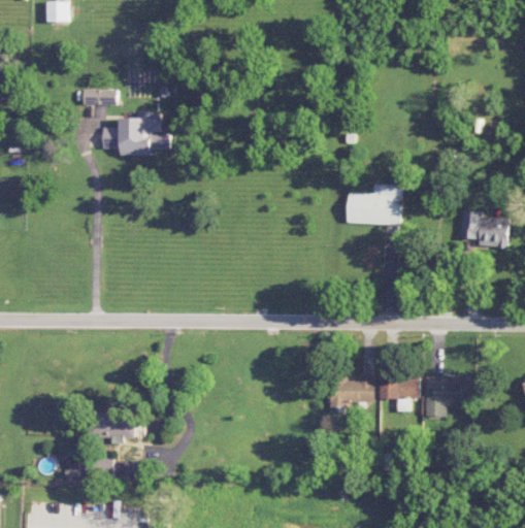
[(67,1),(45,1),(46,22),(67,21),(67,1)]
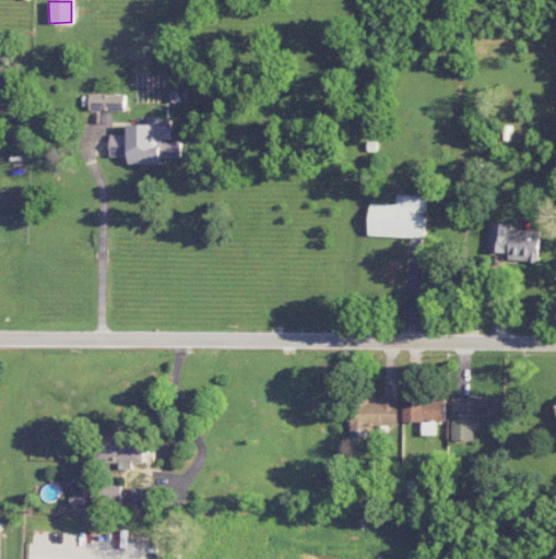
[(122,94),(87,94),(87,109),(122,110),(122,94)]
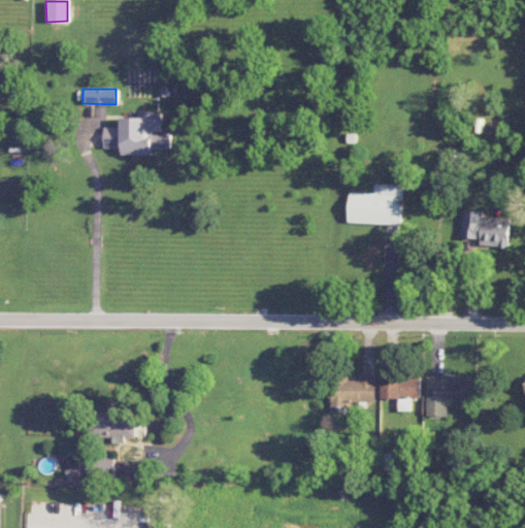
[(101,127),(101,147),(120,147),(120,155),(150,155),(150,149),(168,149),(168,134),(159,134),(159,111),(135,111),(135,118),(120,118),(120,127),(101,127)]
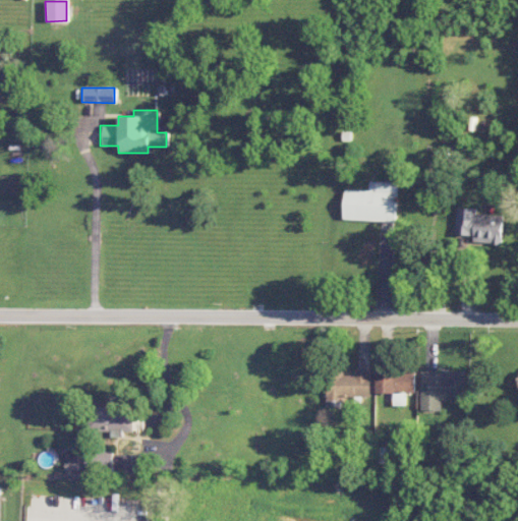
[(394,221),(395,182),(367,181),(366,190),(343,189),(342,220),(394,221)]
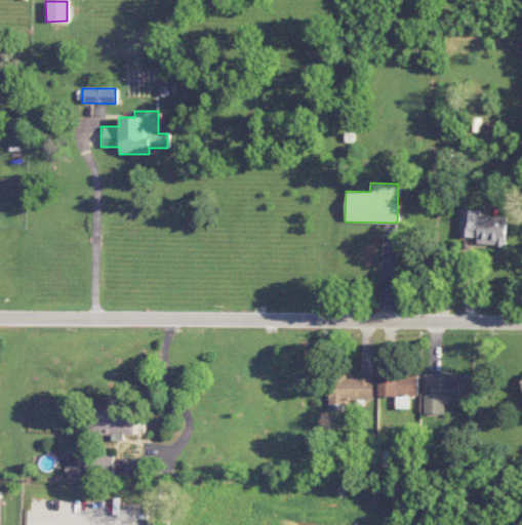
[(478,216),(478,210),(457,209),(457,236),(475,237),(475,244),(504,245),(505,216),(478,216)]
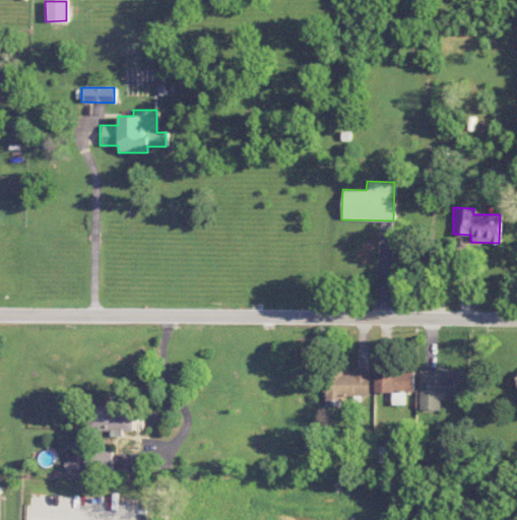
[(374,370),(374,393),(390,392),(391,404),(402,404),(401,392),(411,391),(411,369),(374,370)]
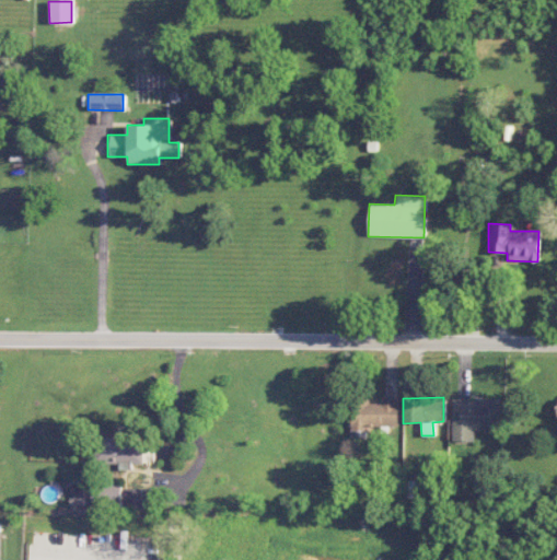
[(498,399),(451,398),(450,441),(473,442),(473,430),(497,430),(498,399)]
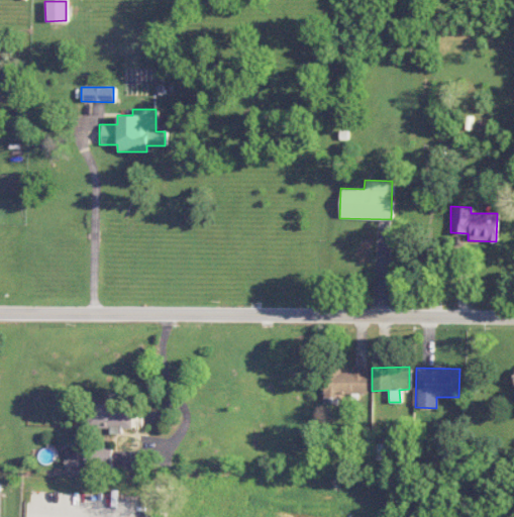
[(348,404),(349,393),(366,394),(367,372),(324,371),(323,403),(348,404)]
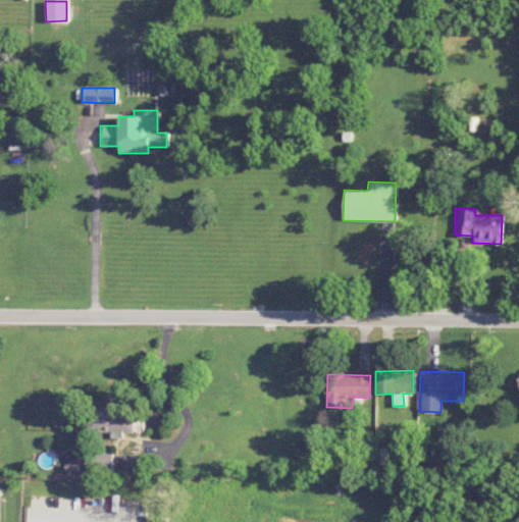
[(108,437),(121,437),(121,432),(131,432),(131,408),(88,407),(88,431),(109,431),(108,437)]
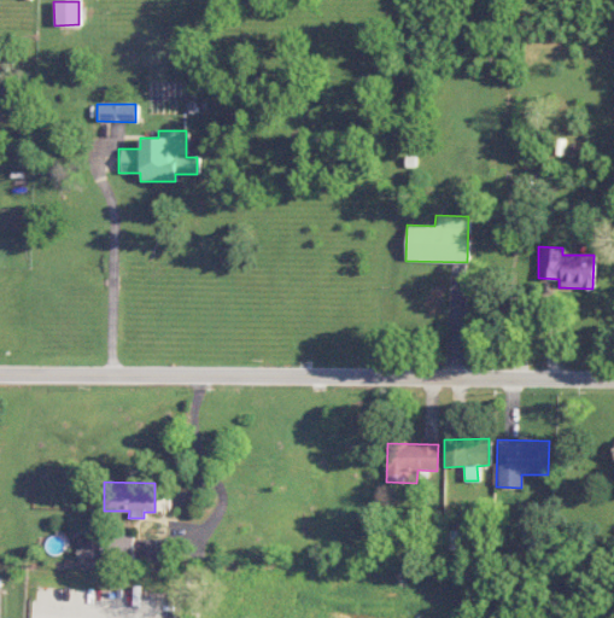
[(91,558),(92,538),(76,537),(75,558),(91,558)]
